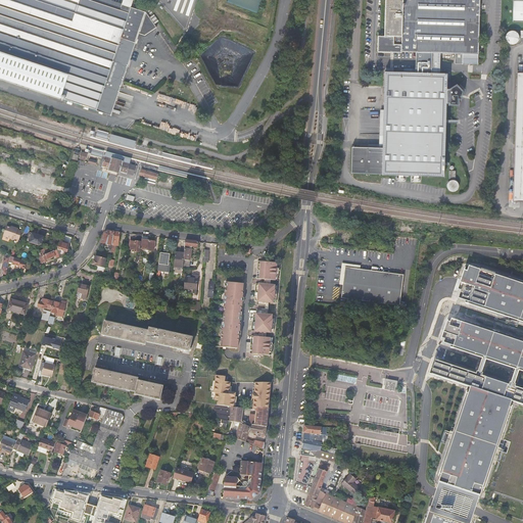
[(144,2),(137,0),(0,0),(0,78),(110,115),(148,4),(144,2)]
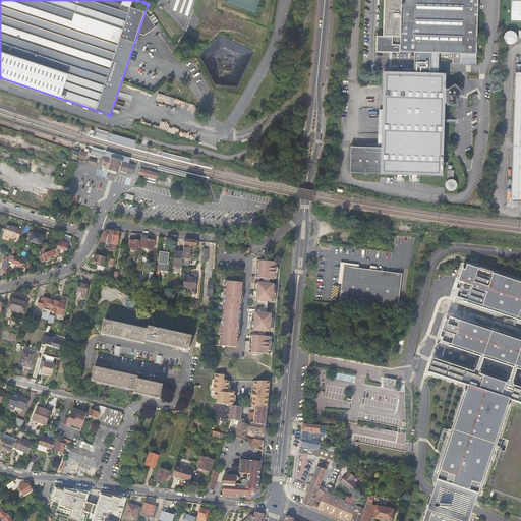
[(355,172),(443,174),(446,73),(438,72),(439,53),(461,53),(460,63),(476,64),(477,0),(378,0),(377,35),(369,35),(369,51),(400,52),(430,52),(430,72),(393,71),(384,71),(383,109),(382,148),(366,147),(356,147),(355,172)]
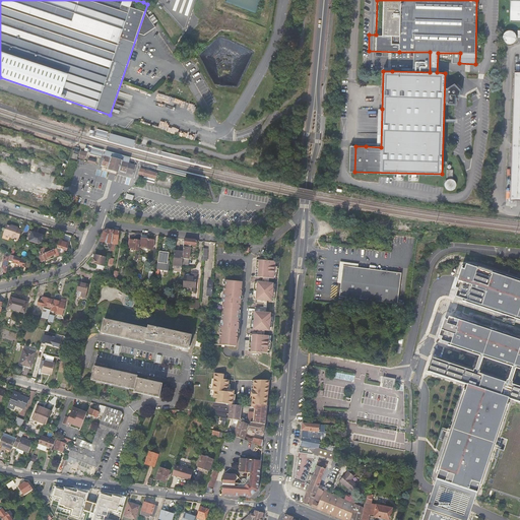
[(519,20),(519,0),(510,1),(510,20),(519,20)]
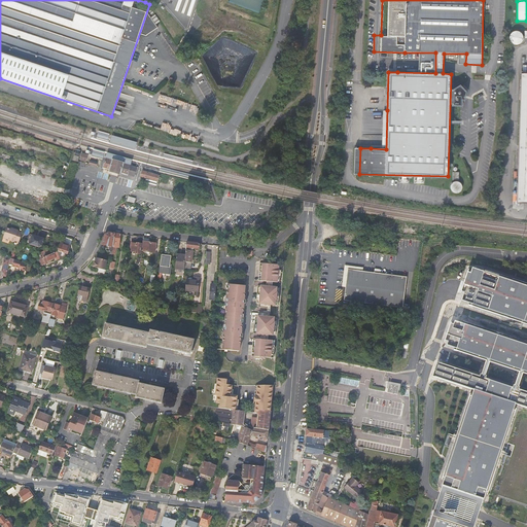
[(517,30),(516,30),(515,31),(514,31),(513,32),(512,32),(511,33),(510,34),(510,35),(510,37),(510,38),(510,39),(510,40),(511,41),(512,42),(513,43),(514,43),(515,44),(516,44),(517,44),(519,44),(520,43),(521,42),(522,42),(522,41),(523,40),(523,38),(523,37),(523,36),(523,35),(522,34),(522,33),(521,32),(520,31),(519,31),(517,30)]
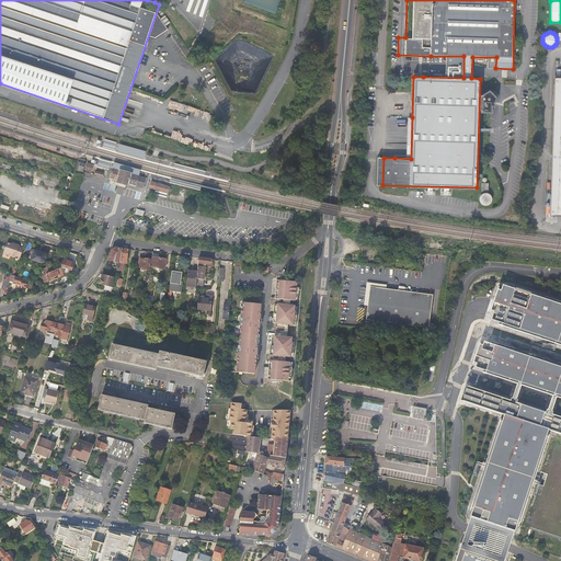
[(560,75),(559,75),(554,75),(550,212),(560,212),(560,75)]
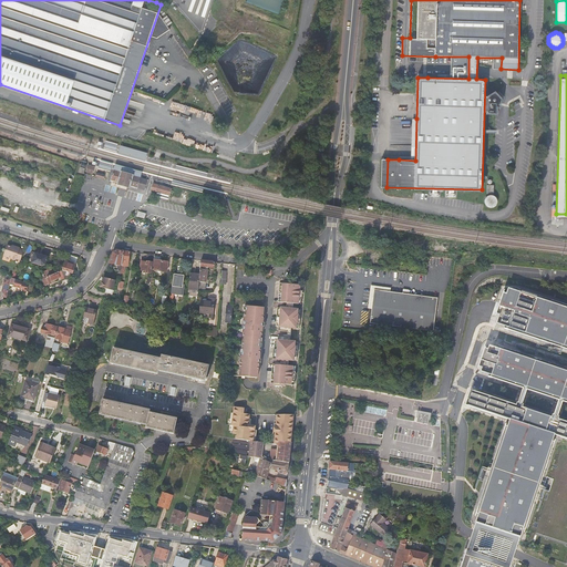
[(400,157),(399,160),(415,161),(416,119),(412,119),(411,157),(400,157)]
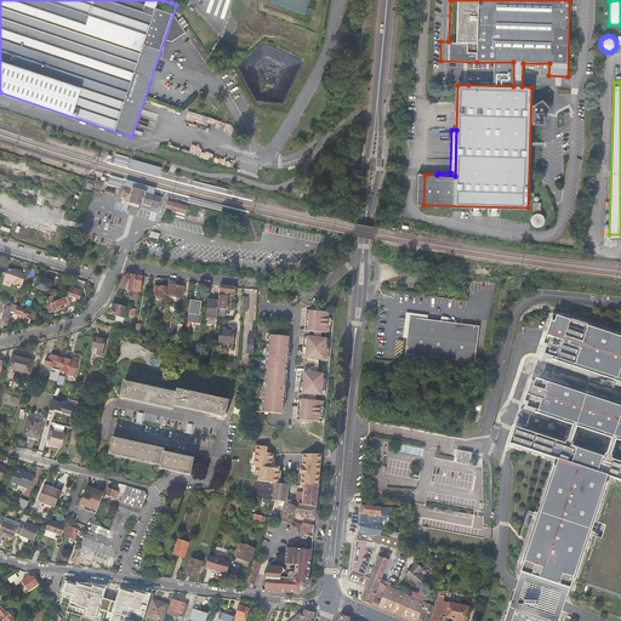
[(159,172),(160,167),(135,160),(132,160),(132,161),(131,164),(159,172)]
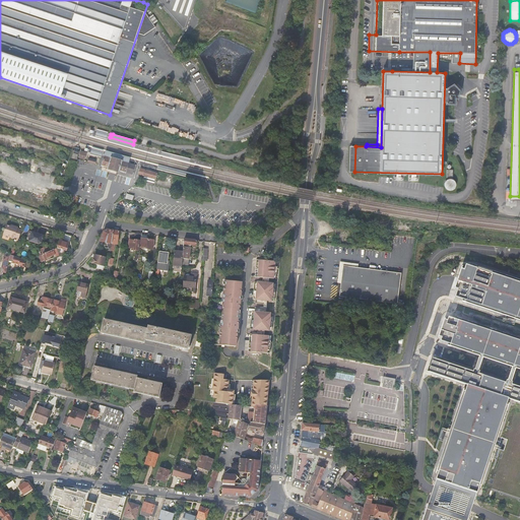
[(110,137),(109,140),(132,147),(133,144),(110,137)]
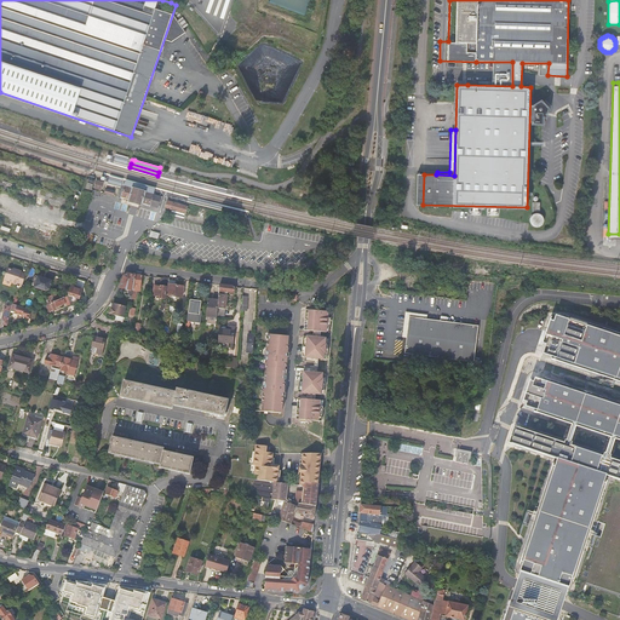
[(153,195),(154,189),(126,182),(124,187),(132,189),(136,190),(142,193),(144,193),(153,195)]
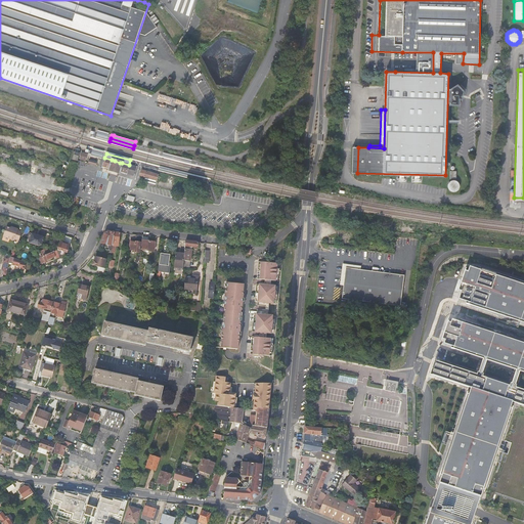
[(135,167),(129,165),(122,163),(120,163),(115,161),(112,160),(104,158),(101,168),(108,170),(108,171),(112,172),(117,174),(119,174),(119,173),(126,175),(126,174),(133,176),(133,175),(135,167)]
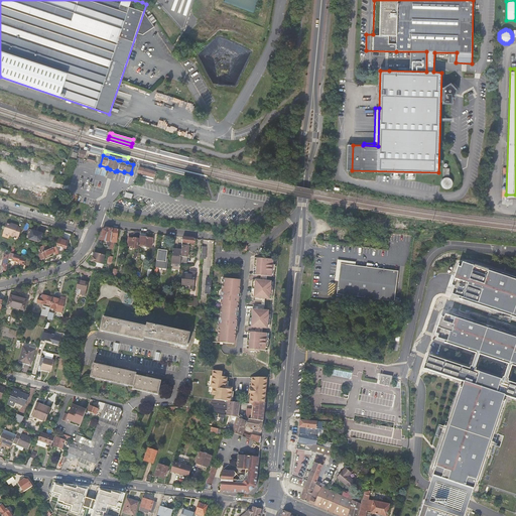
[(156,173),(139,168),(137,174),(154,178),(156,173)]
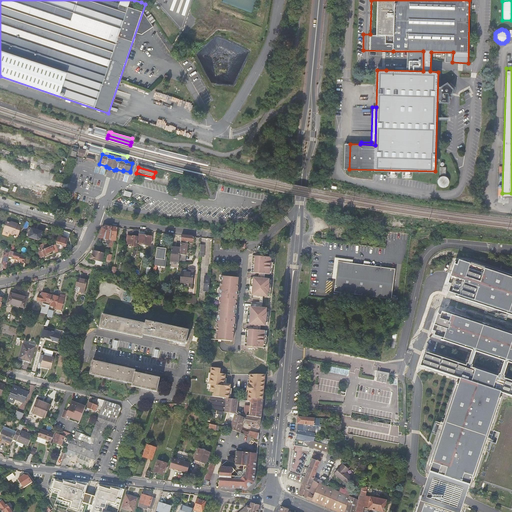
[(448,187),(449,176),(440,175),(439,186),(448,187)]
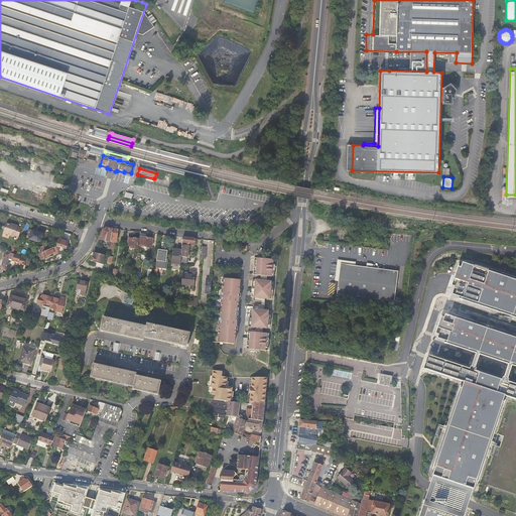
[(21,229),(17,227),(17,226),(13,225),(13,226),(6,224),(3,233),(14,237),(14,236),(18,238),(21,229)]
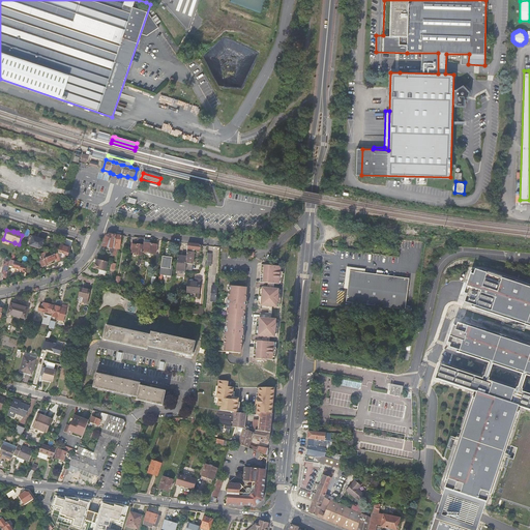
[(116,235),(109,234),(106,236),(101,246),(110,247),(109,253),(110,254),(110,256),(112,257),(113,248),(116,235)]
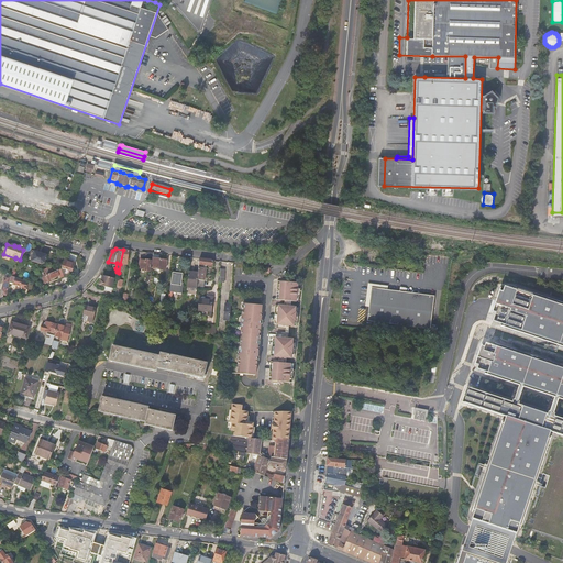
[(31,261),(45,264),(48,253),(34,250),(31,261)]
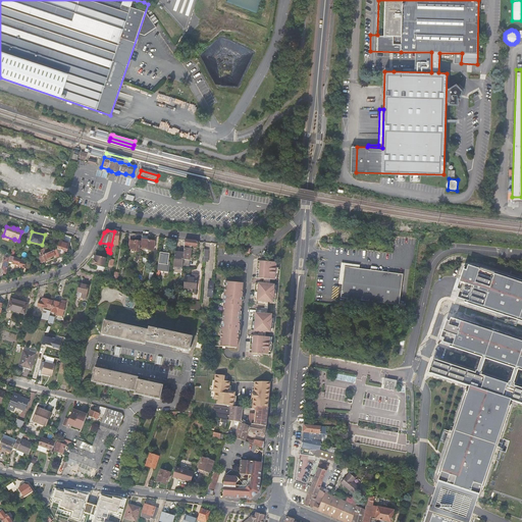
[(142,240),(140,249),(153,251),(154,242),(147,241),(142,240)]
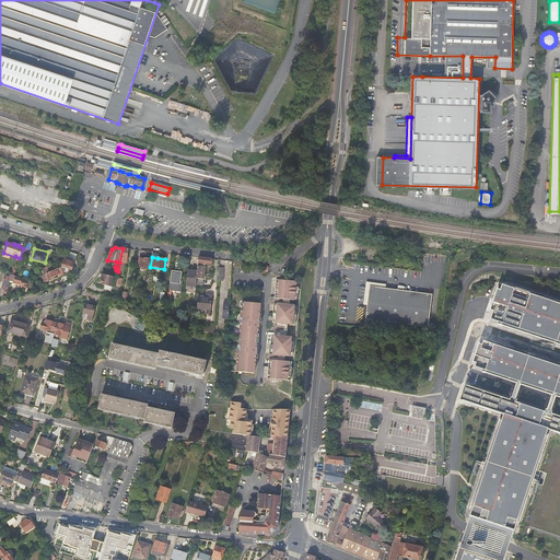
[(61,268),(66,269),(65,272),(69,273),(70,273),(70,271),(71,271),(74,261),(65,258),(61,268)]
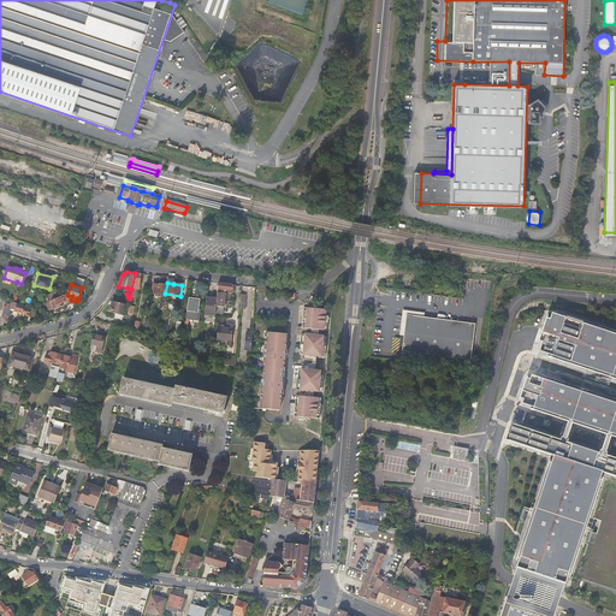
[(215,307),(224,307),(225,294),(224,294),(224,291),(231,291),(232,285),(218,284),(217,298),(215,307)]
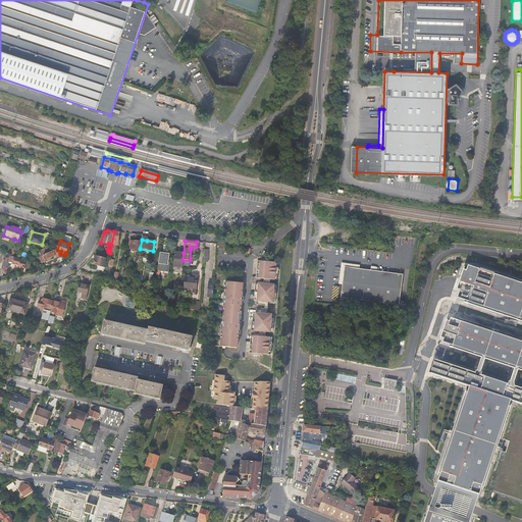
[(134,250),(134,252),(139,252),(140,242),(135,242),(131,242),(129,247),(129,249),(134,250)]
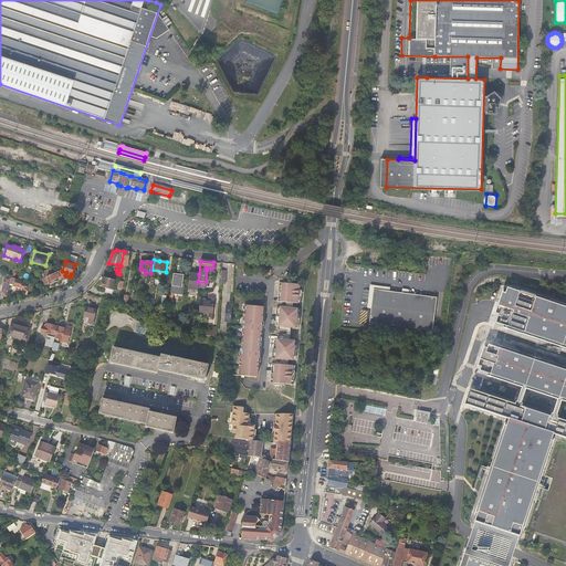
[(55,282),(70,276),(65,275),(66,272),(62,271),(60,272),(59,271),(54,272),(53,274),(51,270),(44,272),(49,284),(50,285),(51,285),(52,285),(53,285),(54,284),(54,283),(55,283),(55,282)]
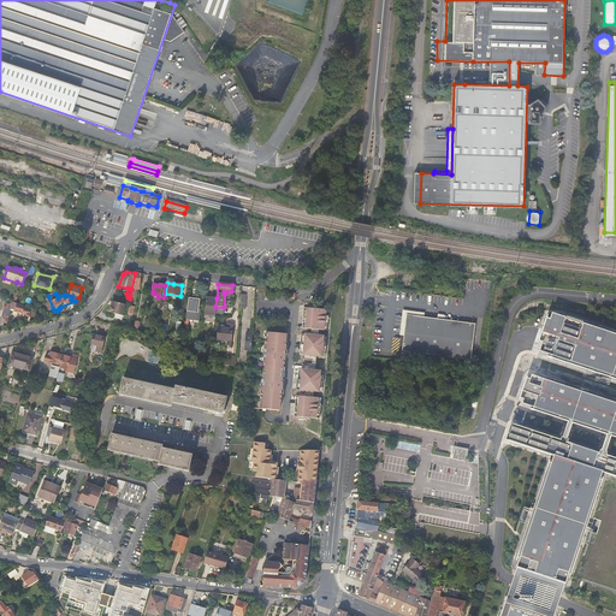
[(215,307),(217,298),(206,297),(205,314),(214,315),(215,307)]
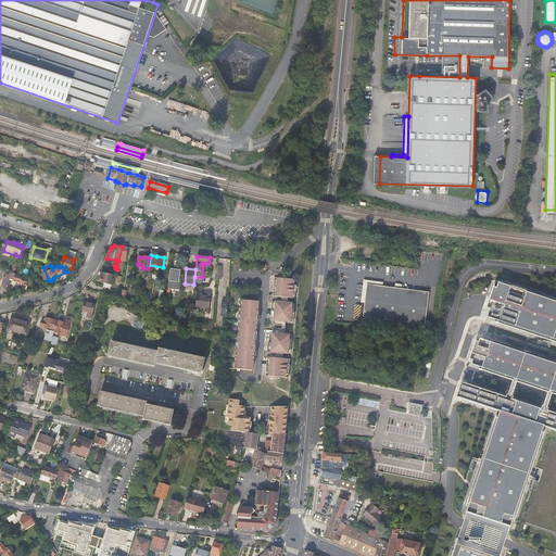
[(11,273),(5,270),(0,291),(5,292),(9,278),(12,279),(12,280),(19,282),(19,283),(25,286),(27,278),(14,274),(11,273)]
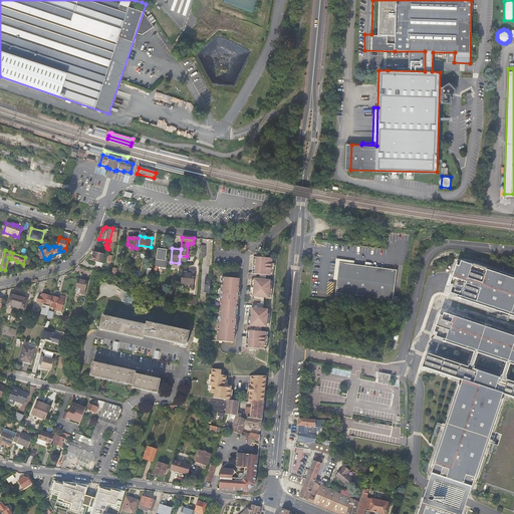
[(157,251),(156,266),(168,267),(169,258),(166,258),(167,252),(157,251)]
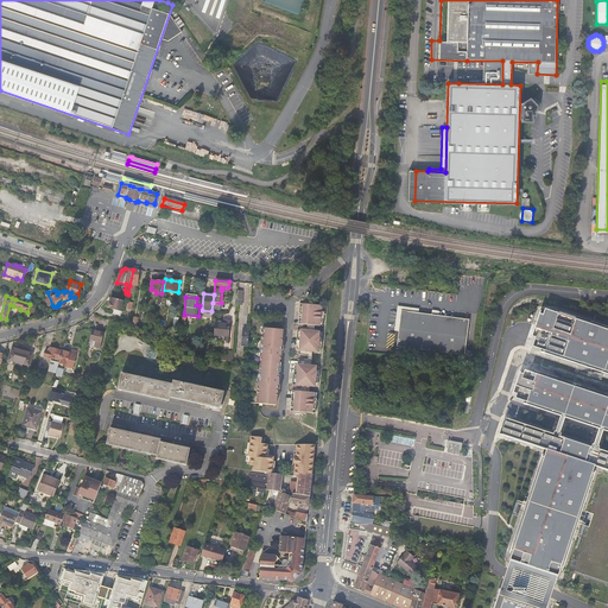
[(124,301),(112,298),(109,303),(108,303),(107,308),(113,309),(121,311),(124,301)]
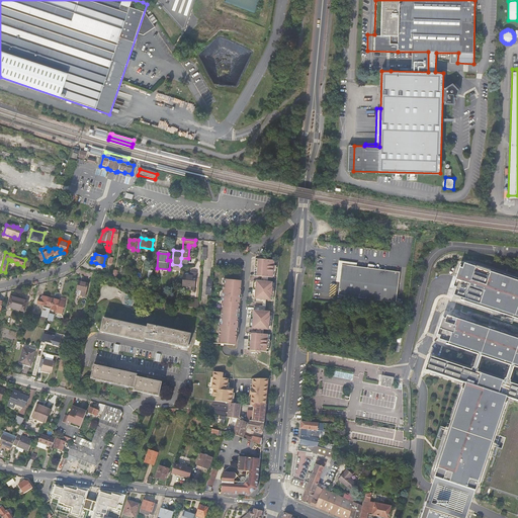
[(257,277),(273,278),(274,261),(259,260),(257,277)]
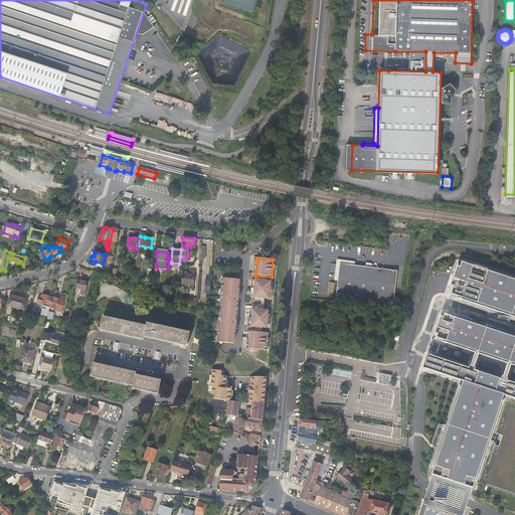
[(334,260),(332,280),(336,281),(338,263),(352,265),(353,262),(334,260)]
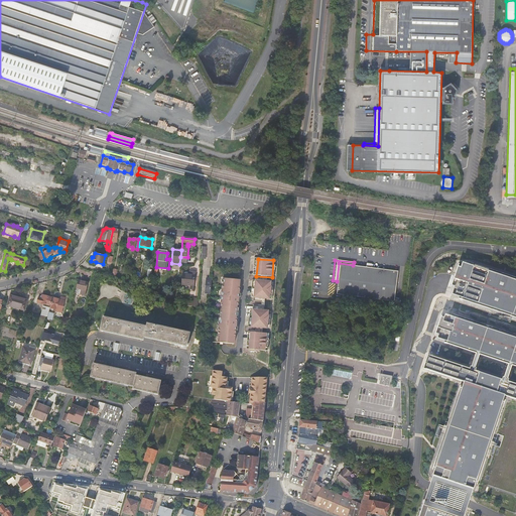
[(515,278),(458,260),(446,294),(515,316),(515,337),(439,312),(431,338),(515,365),(515,383),(426,355),(422,368),(462,381),(427,485),(416,515),(463,515),(468,503),(503,395),(515,399),(515,278)]
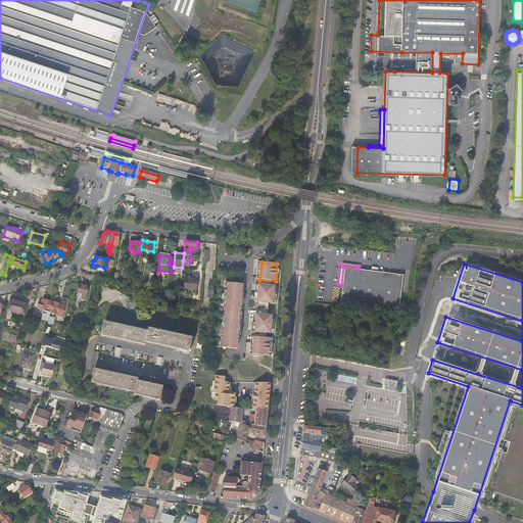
[(358,269),(343,267),(341,285),(340,298),(399,304),(402,273),(358,269)]
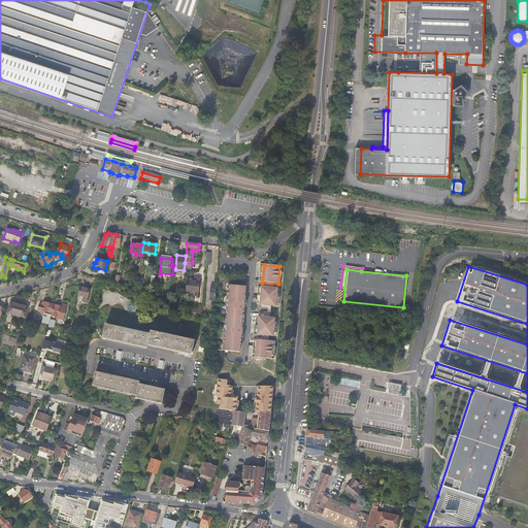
[(199,292),(200,282),(187,279),(186,291),(199,292)]
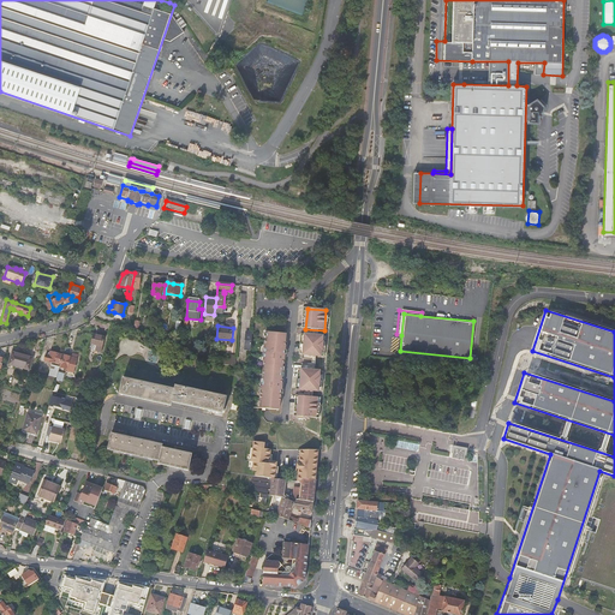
[(261,399),(261,410),(279,411),(280,401),(281,401),(282,384),(281,384),(284,359),(285,359),(286,342),(285,342),(286,334),(267,333),(267,340),(266,340),(263,362),(264,362),(262,386),(261,399)]
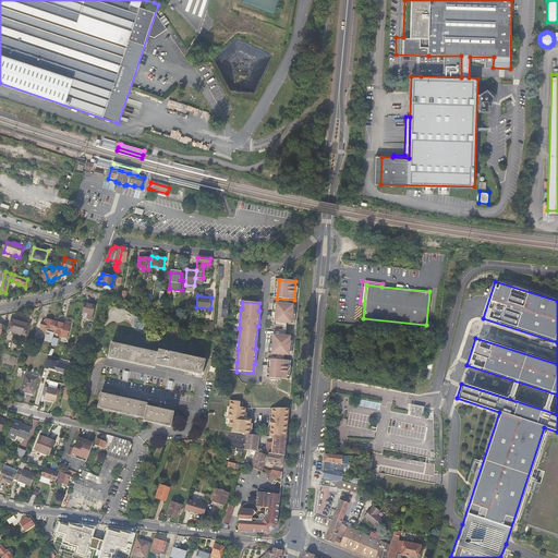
[(93,315),(95,306),(84,304),(82,313),(93,315)]
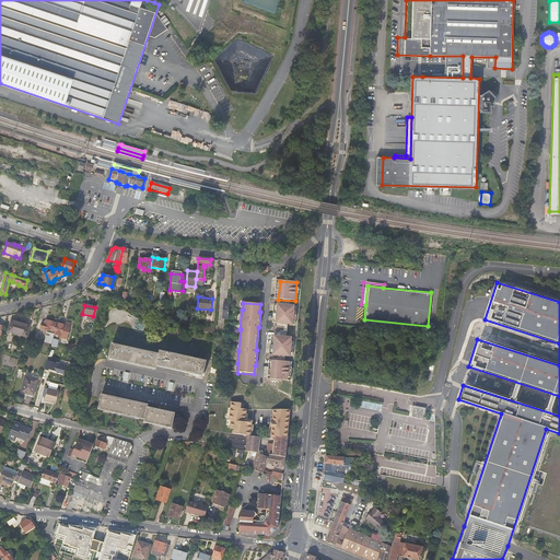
[(292,325),(294,306),(278,305),(276,324),(279,324),(279,328),(288,328),(288,325),(292,325)]
